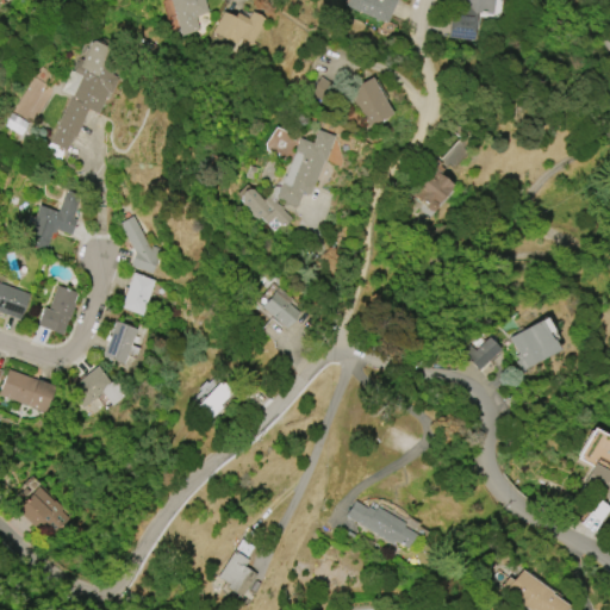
[(168,0),(204,0),(209,13),(195,18),(200,31),(181,37),(168,0)]
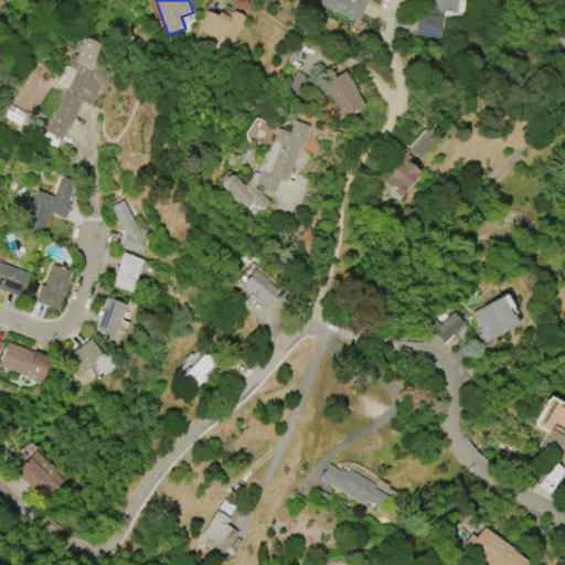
[(368,0),(359,22),(320,8),(322,0),(368,0)]
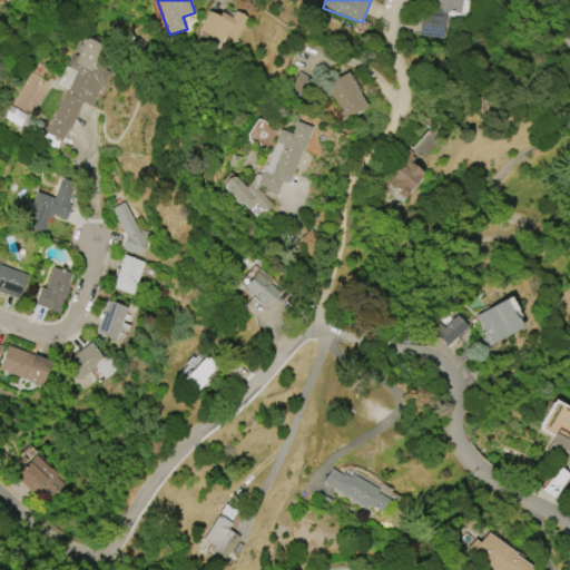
[(463,0),(463,8),(458,8),(458,9),(448,9),(445,32),(423,31),(425,2),(435,3),(435,0),(463,0)]
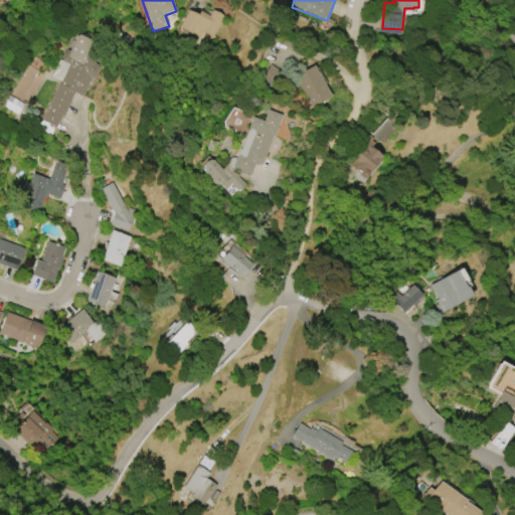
[(225,17),(214,38),(204,32),(201,38),(180,27),(189,11),(198,15),(200,11),(210,16),(213,11),(225,17)]
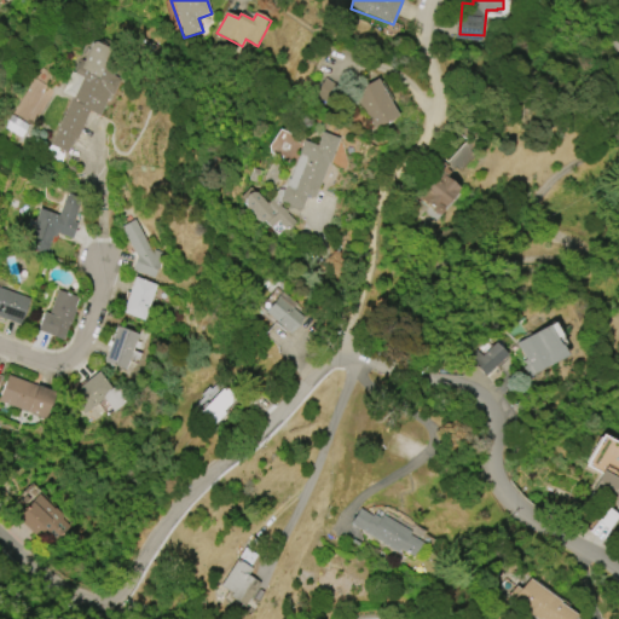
[(50,145),(73,97),(63,93),(71,73),(75,74),(81,61),(84,62),(92,44),(96,42),(125,56),(115,77),(120,79),(119,81),(120,81),(114,96),(111,94),(100,116),(90,111),(76,140),(74,145),(73,144),(68,154),(50,145)]
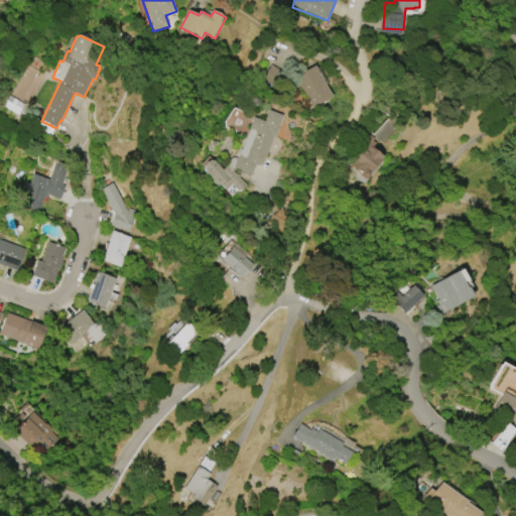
[(261,79),(272,88),(282,74),(270,66),(261,79)]
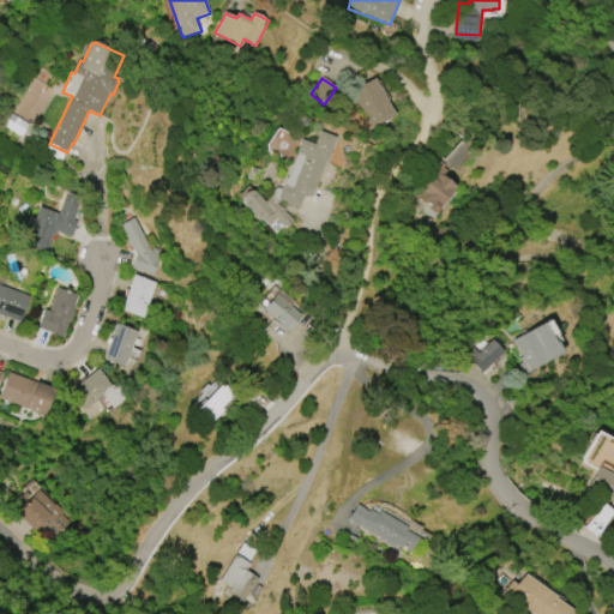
[(393,115),(373,79),(350,91),(371,128),(393,115)]
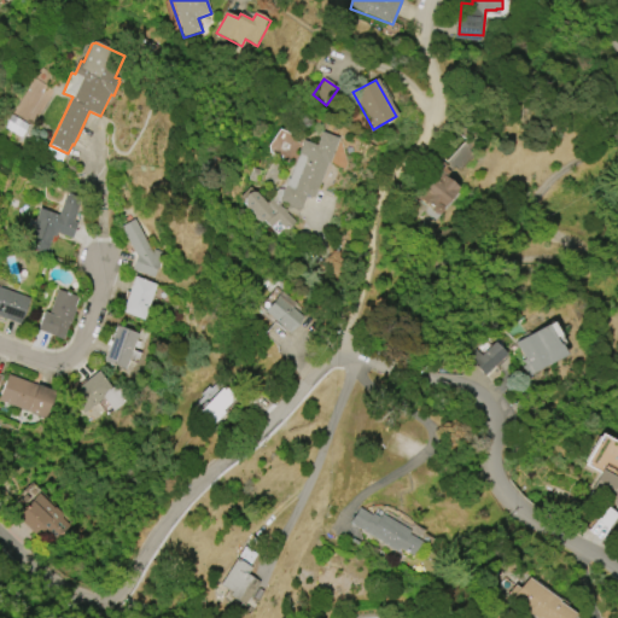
[(339,138),(330,164),(327,164),(318,190),(318,188),(314,198),(307,196),(298,216),(286,213),(296,222),(287,232),(278,221),(270,228),(263,221),(261,223),(260,222),(258,222),(255,219),(255,217),(250,211),(251,211),(249,209),(244,209),(244,199),(251,192),(256,192),(267,204),(275,196),(274,193),(279,188),(284,191),(286,186),(285,186),(287,179),(290,179),(304,141),(318,146),(322,132),(339,138)]
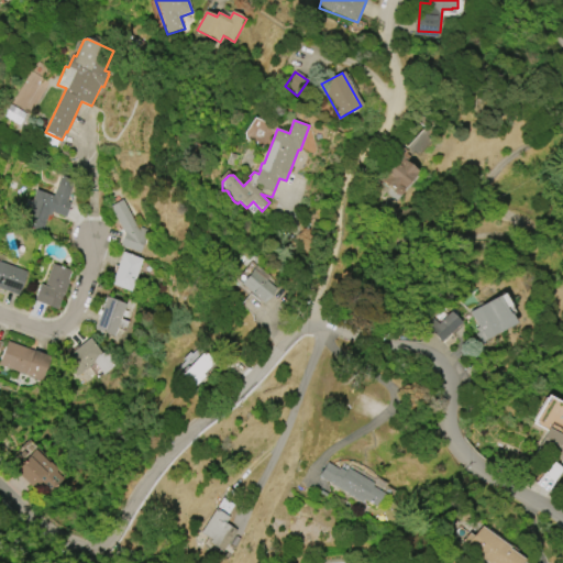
[(417,174),(399,194),(397,194),(394,191),(394,188),(386,183),(385,184),(379,179),(396,161),(395,159),(404,148),(408,152),(406,154),(409,157),(406,162),(418,172),(416,174),(417,174)]
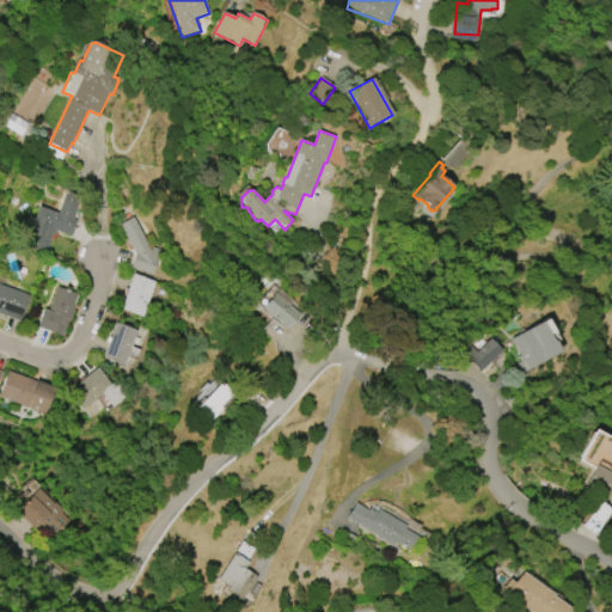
[(59,214),(66,191),(81,196),(73,220),(77,221),(71,237),(56,231),(55,236),(53,234),(46,252),(25,245),(29,234),(23,232),(25,224),(32,226),(40,207),(59,214)]
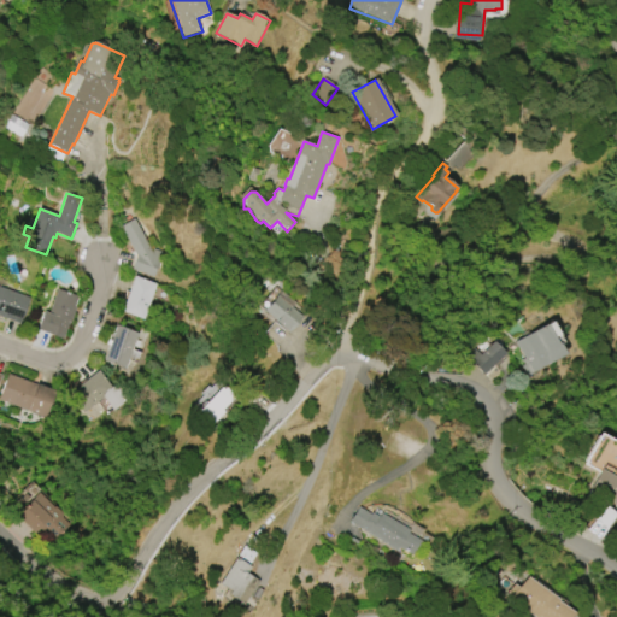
[(154,278),(131,270),(136,256),(121,228),(135,219),(154,253),(156,250),(163,252),(162,258),(154,278)]
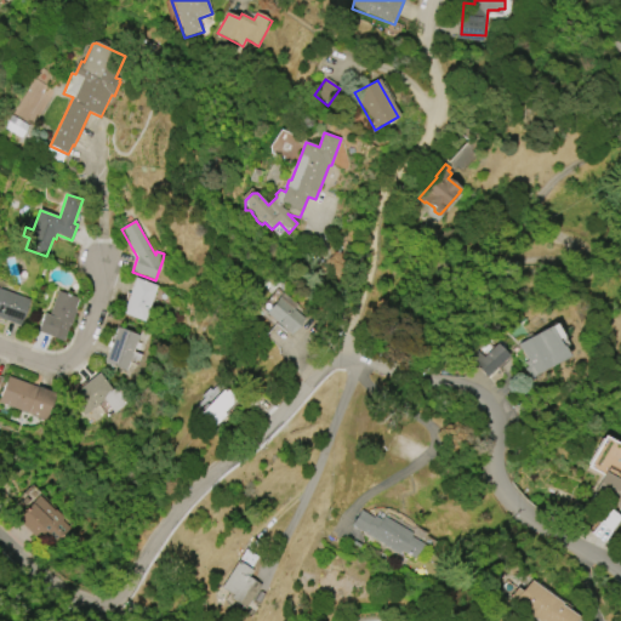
[(123,314),(136,278),(158,286),(144,323),(123,314)]
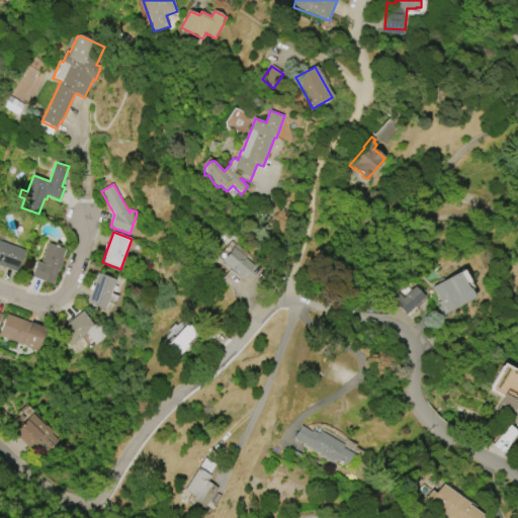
[(0,241),(25,251),(17,272),(0,265),(0,241)]
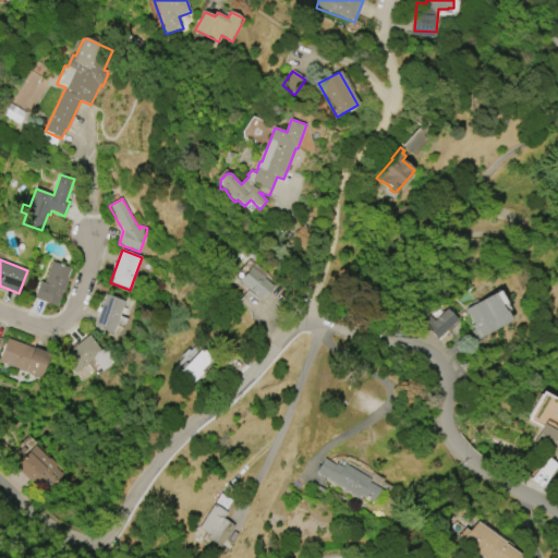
[(57,307),(34,299),(39,282),(44,283),(52,262),(71,269),(68,278),(70,278),(63,293),(62,293),(57,307)]
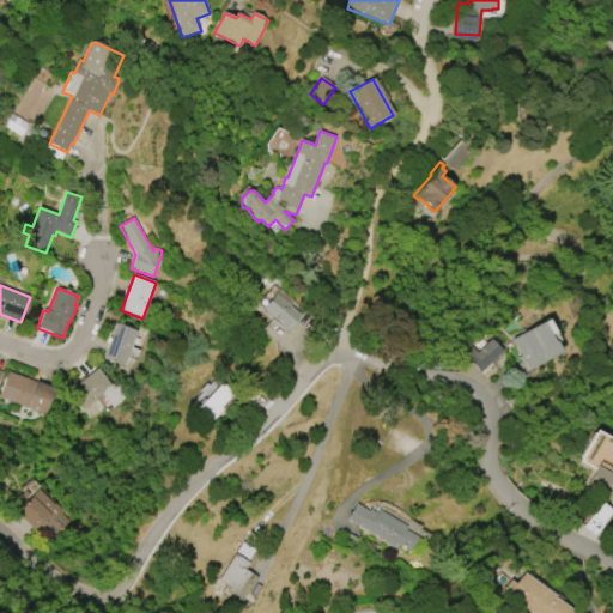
[(289,331),(263,310),(280,290),(292,299),(289,303),(302,315),(289,331)]
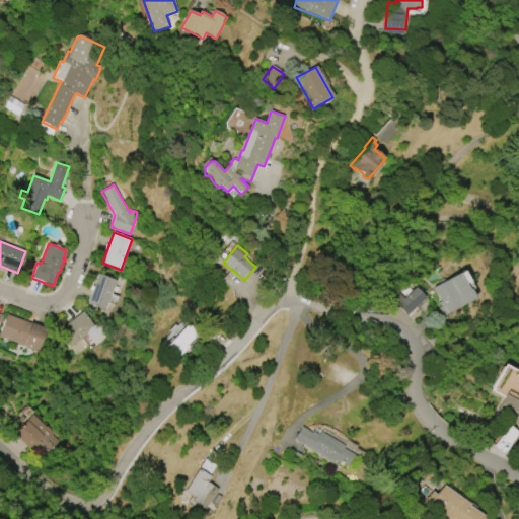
[(459,273),(468,290),(469,289),(474,298),(443,316),(438,308),(440,307),(438,303),(441,302),(433,288),(459,273)]
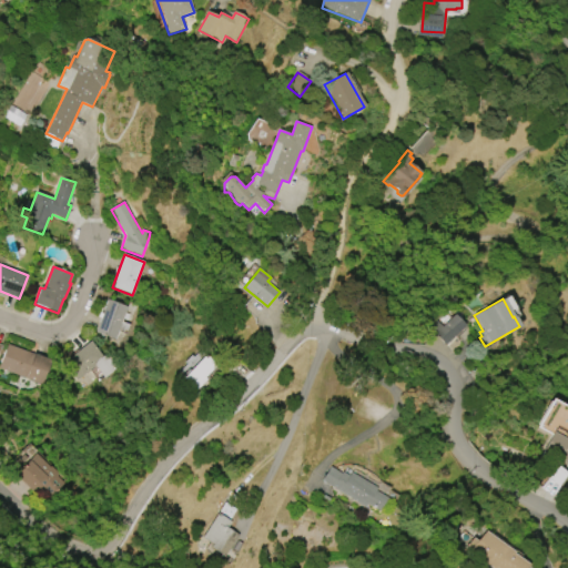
[(95,333),(108,300),(128,307),(117,340),(95,333)]
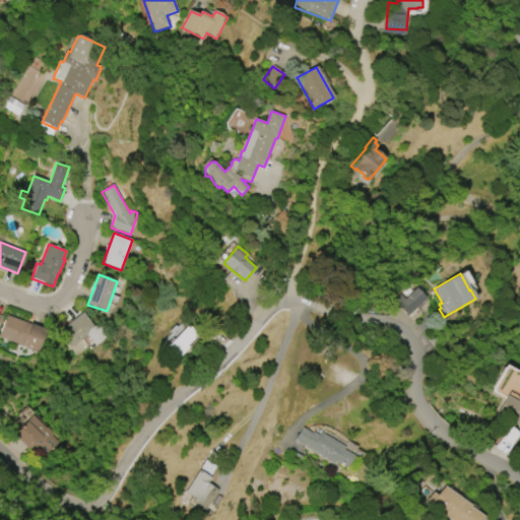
[(399,294),(392,300),(407,316),(427,299),(415,288),(404,299),(399,294)]
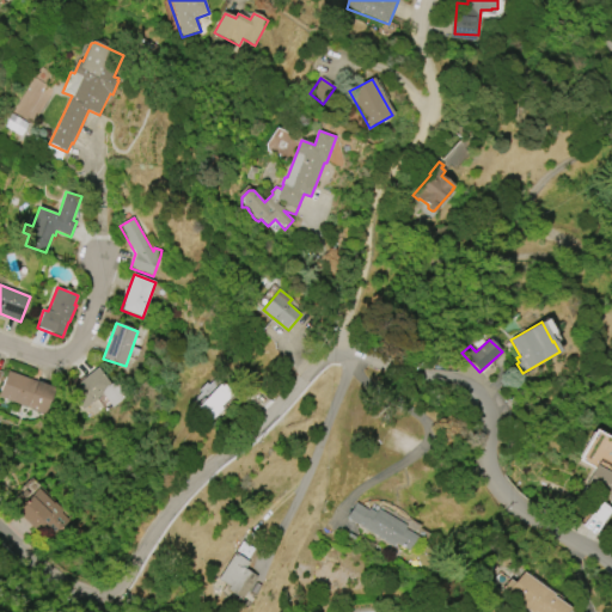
[(68,391),(98,368),(111,385),(116,381),(128,396),(114,408),(103,395),(84,410),(68,391)]
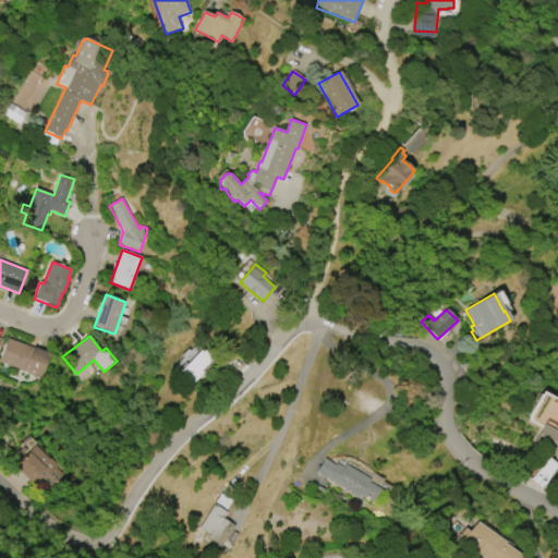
[(41,378),(0,362),(0,359),(8,339),(50,355),(41,378)]
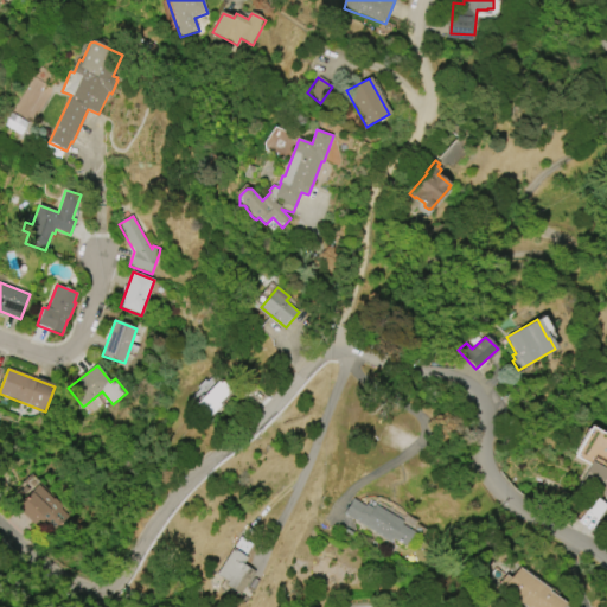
[(232,393),(218,379),(196,404),(209,417),(232,393)]
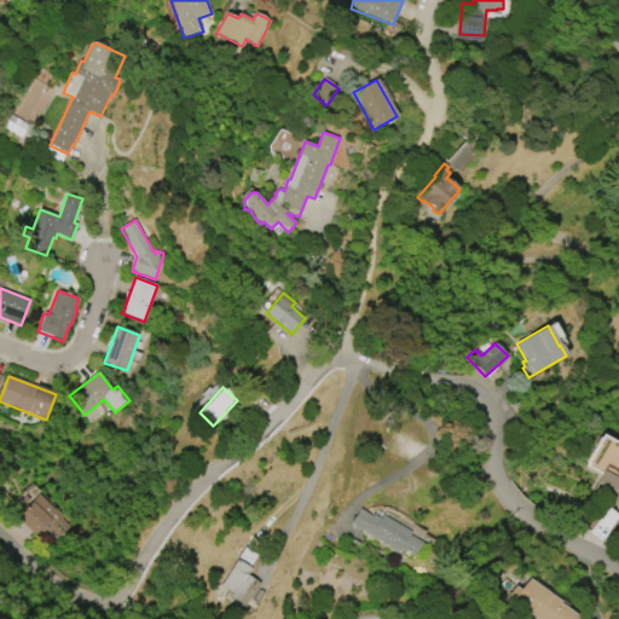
[(618,505),(593,492),(602,474),(588,467),(605,434),(618,441),(618,505)]
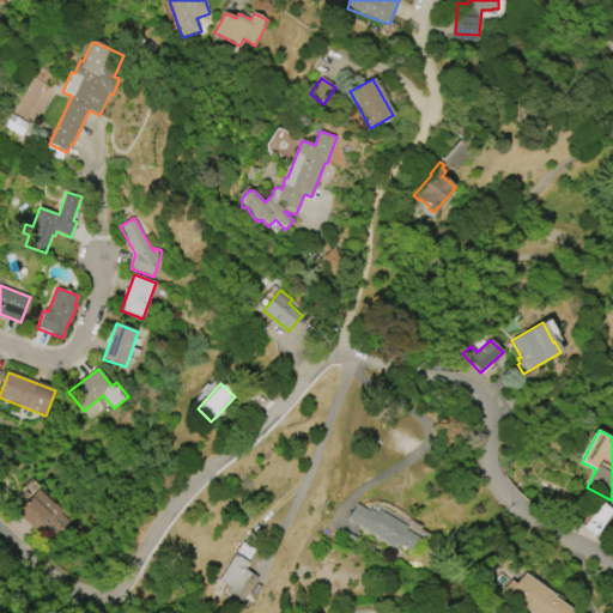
[(40,490),(55,505),(56,503),(74,520),(56,540),(41,526),(37,530),(18,514),(40,490)]
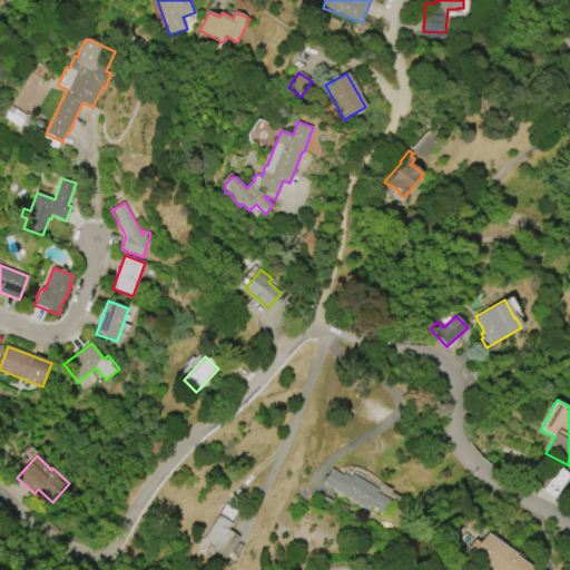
[(352,474),(379,490),(376,493),(391,501),(383,514),(369,505),(366,510),(354,501),(322,483),(331,469),(343,475),(343,474),(350,478),(352,474)]
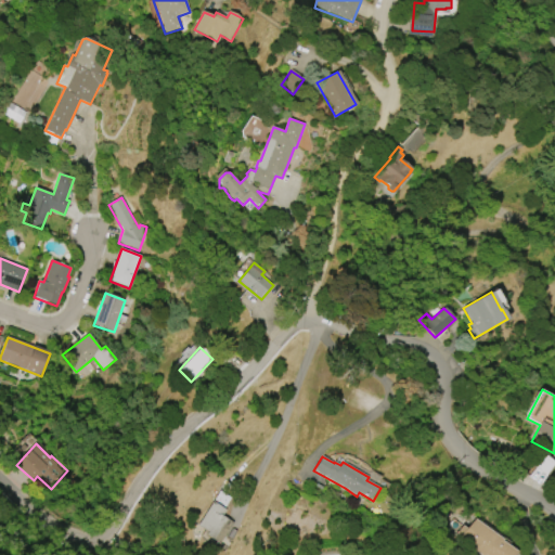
[(233,523),(220,544),(206,536),(208,532),(197,526),(211,502),(226,511),(222,516),(233,523)]
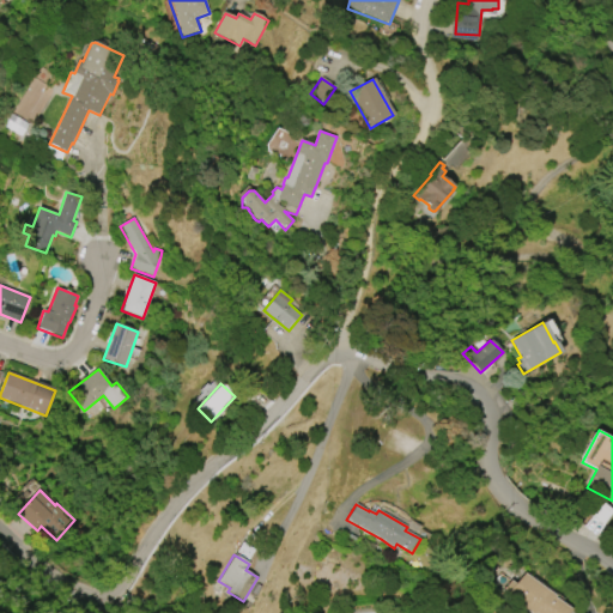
[(525,574),(556,596),(554,598),(571,610),(568,612),(532,612),(527,610),(525,612),(502,595),(513,581),(517,584),(525,574)]
